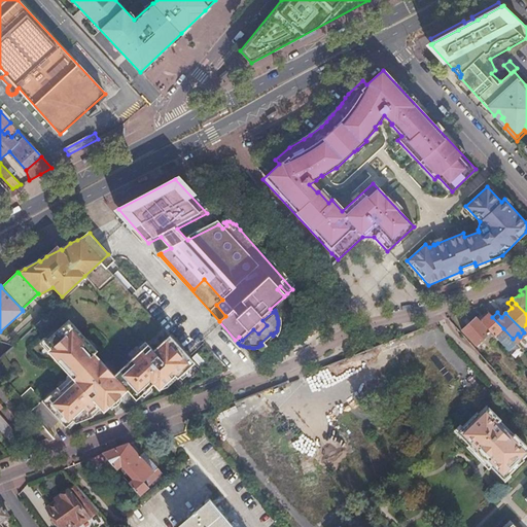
[(489,314),(481,321),(495,337),(503,328),(492,317),(489,314)]
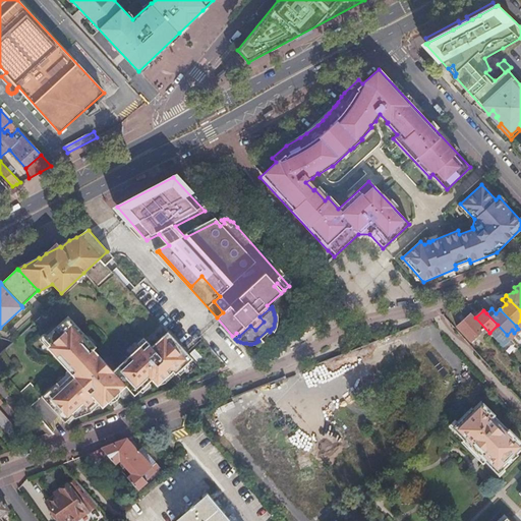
[(484,330),(470,314),(458,326),(473,343),(474,341),(473,339),(484,330)]
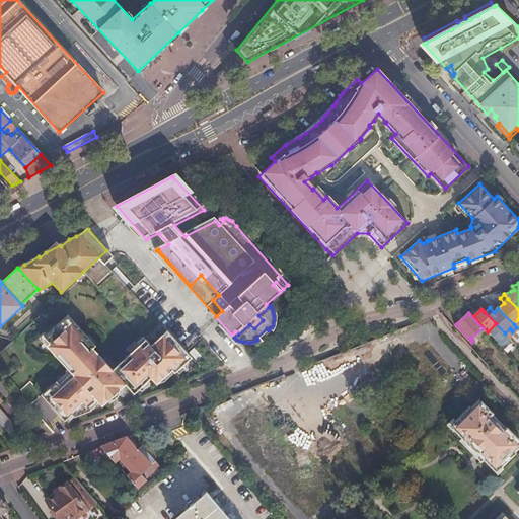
[(54,387),(52,385),(40,396),(64,421),(71,414),(73,417),(88,411),(86,408),(94,400),(97,403),(100,406),(106,400),(119,389),(123,384),(132,393),(139,386),(147,378),(154,371),(158,376),(169,365),(177,357),(183,351),(157,324),(143,339),(137,334),(122,349),(123,351),(106,367),(90,352),(91,350),(86,345),(87,343),(59,314),(40,335),(38,334),(36,334),(35,334),(34,334),(33,335),(32,336),(32,338),(32,339),(33,340),(41,347),(40,348),(63,371),(67,375),(54,387)]
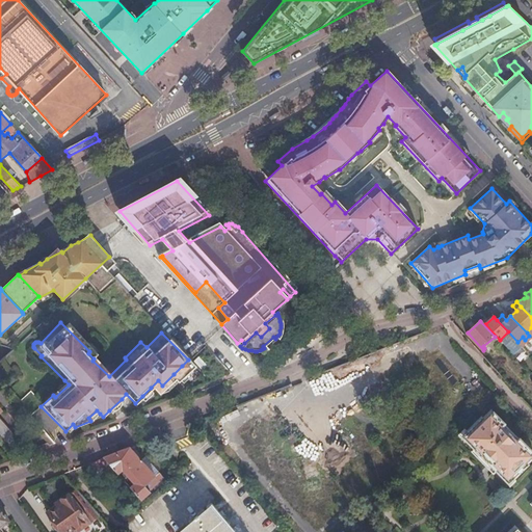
[(184,369),(182,366),(174,374),(176,377),(184,369)]
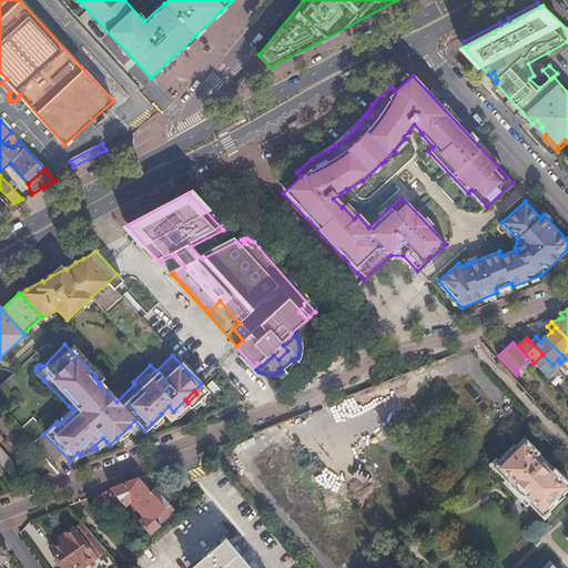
[(66,413),(57,422),(59,424),(73,411),(69,406),(66,413)]
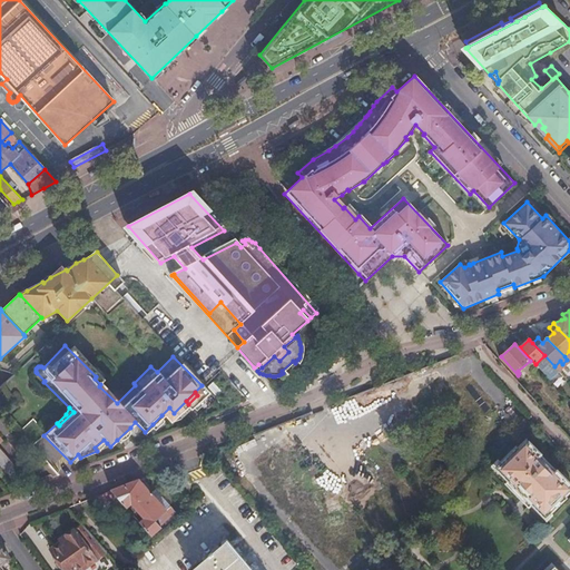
[(165,418),(161,415),(153,424),(156,426),(165,418)]
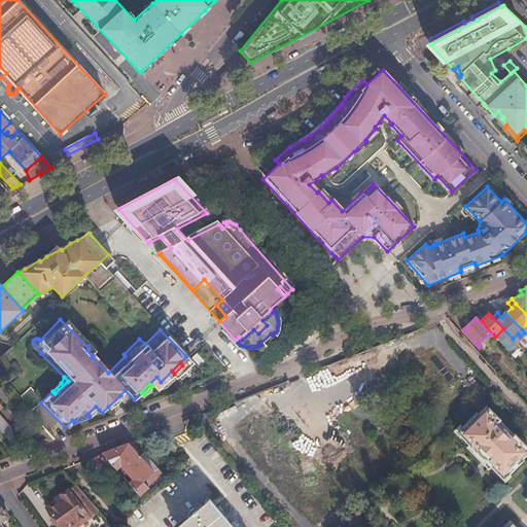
[(120,395),(108,407),(111,410),(124,398),(120,395)]
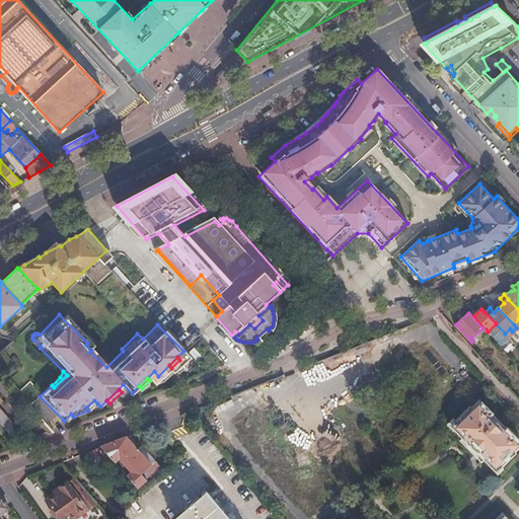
[(0,430),(14,446),(26,436),(0,406),(0,400),(1,399),(0,397),(0,430)]
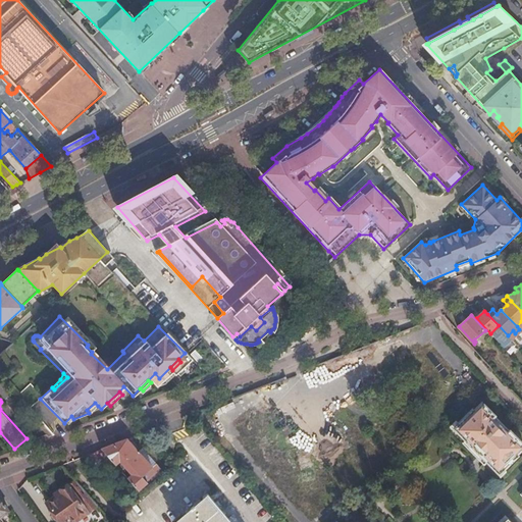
[(466,434),(464,436),(465,438),(480,453),(488,461),(490,459),(502,470),(505,468),(519,454),(518,452),(521,448),(521,439),(510,428),(509,428),(494,414),(496,413),(482,400),(474,408),(472,406),(458,420),(455,423),(466,434)]
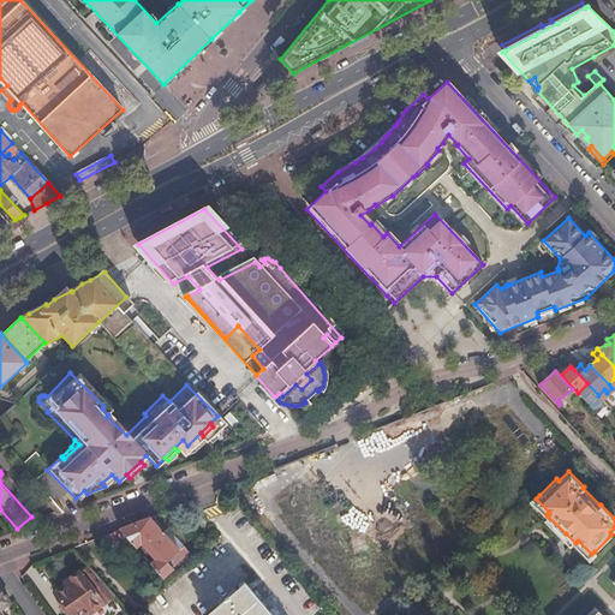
[(102,483),(105,487),(115,478),(112,475),(102,483)]
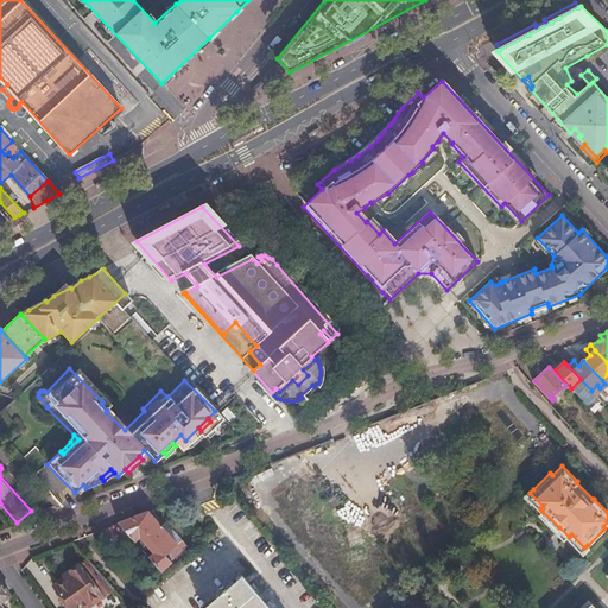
[(83,485),(75,493),(78,496),(87,488),(86,488),(83,485)]
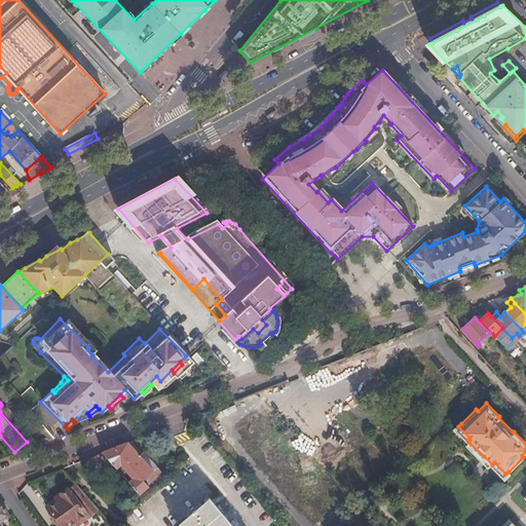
[(454,426),(467,440),(470,438),(458,426),(461,423),(459,421),(454,426)]
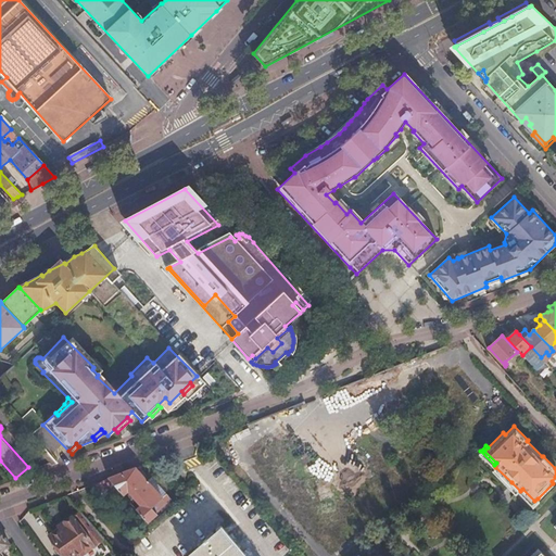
[(109,478),(117,488),(124,494),(128,490),(130,493),(130,494),(138,503),(139,502),(141,505),(137,509),(147,521),(158,513),(155,510),(152,507),(163,497),(162,497),(147,480),(136,467),(124,472),(109,478)]
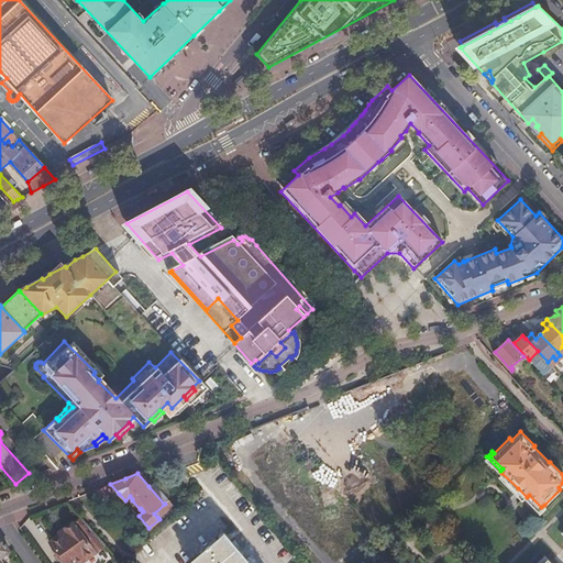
[(518,488),(501,473),(498,475),(515,492),(518,488)]
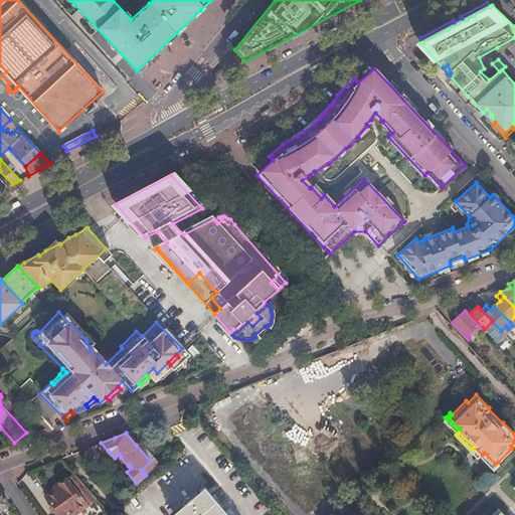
[(140,441),(136,445),(150,461),(154,457),(140,441)]
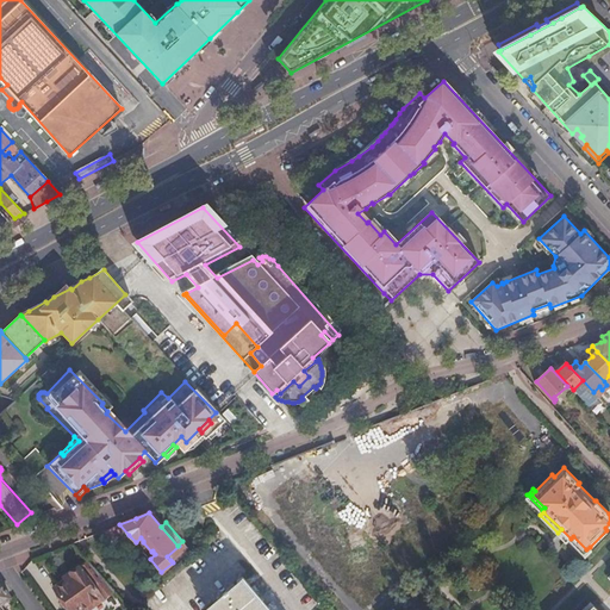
[(119,524),(103,531),(117,547),(129,535),(119,524)]
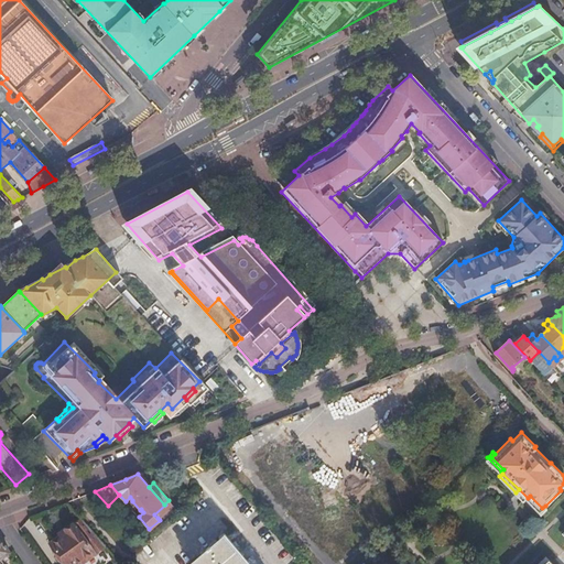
[(548,508),(545,506),(542,508),(530,496),(528,498),(542,513),(548,508)]
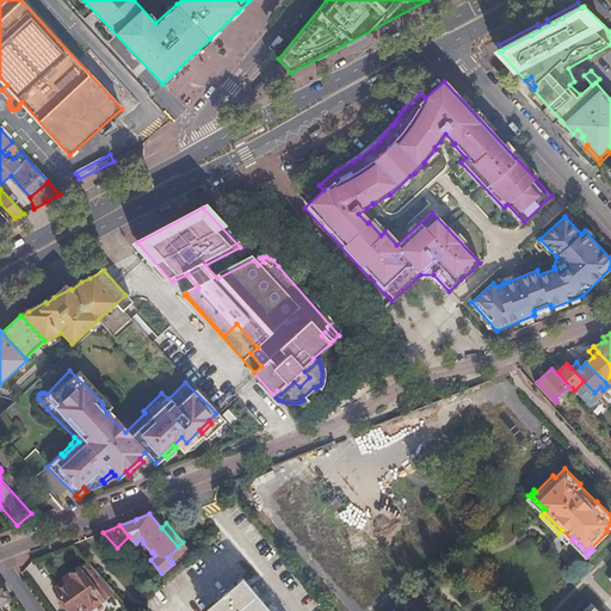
[(167,557),(171,561),(187,548),(183,542),(178,547),(179,547),(167,557)]
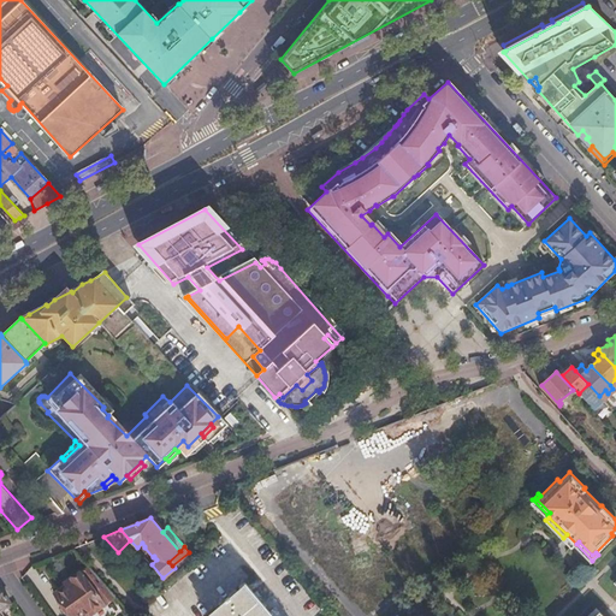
[(120,602),(93,568),(83,575),(80,572),(71,578),(73,581),(55,593),(61,602),(60,606),(64,611),(69,612),(70,615),(87,615),(92,614),(93,615),(104,608),(107,610),(120,602)]
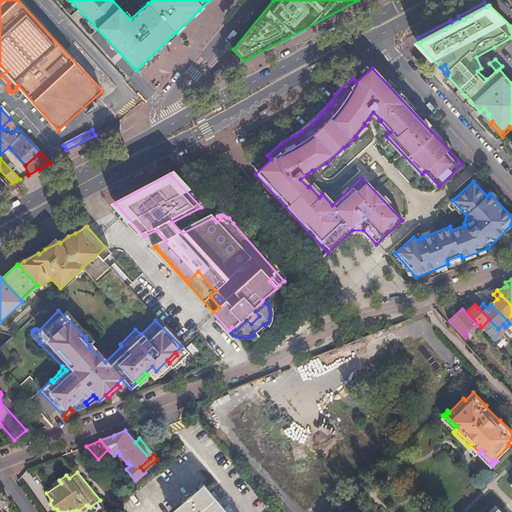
[(0,508),(9,502),(0,488),(0,508)]
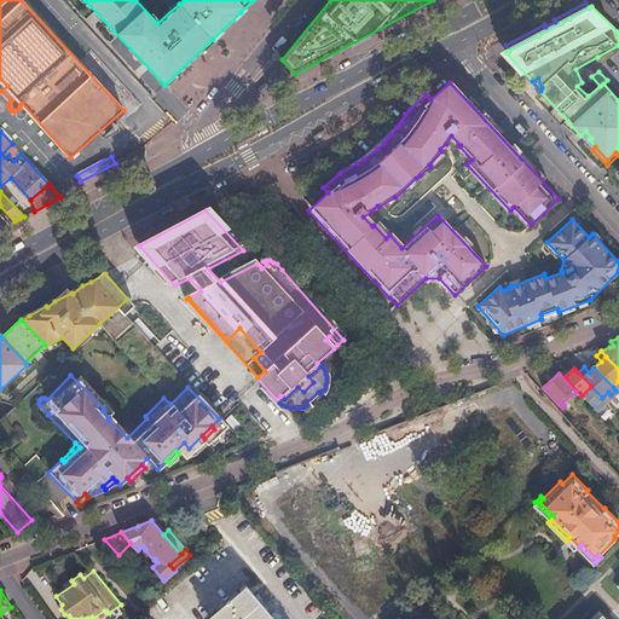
[(227,605),(209,618),(208,618),(264,618),(242,591),(238,594),(236,591),(229,597),(230,599),(225,602),(227,605)]
